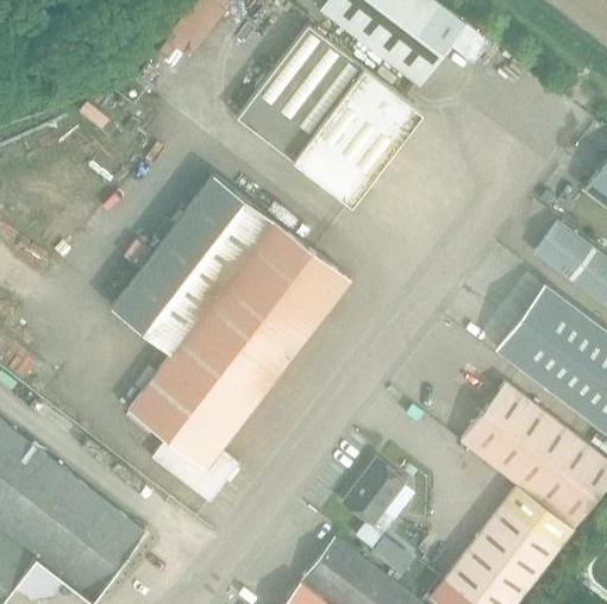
[(465,20),(464,23),(435,0),(327,0),(320,10),(420,86),(452,44),(474,60),(488,41),(492,43),(493,42),(465,20)]
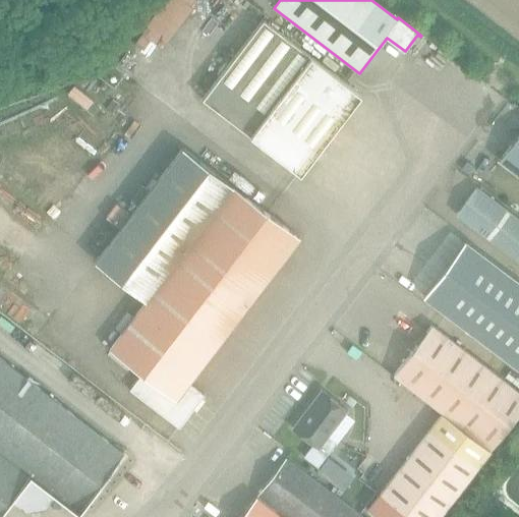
[(204,102),(301,177),(362,98),(265,22),(204,102)]
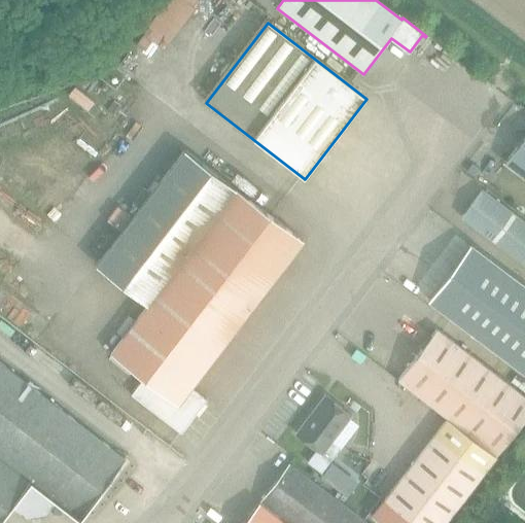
[(95,107),(104,96),(84,80),(76,92),(95,107)]
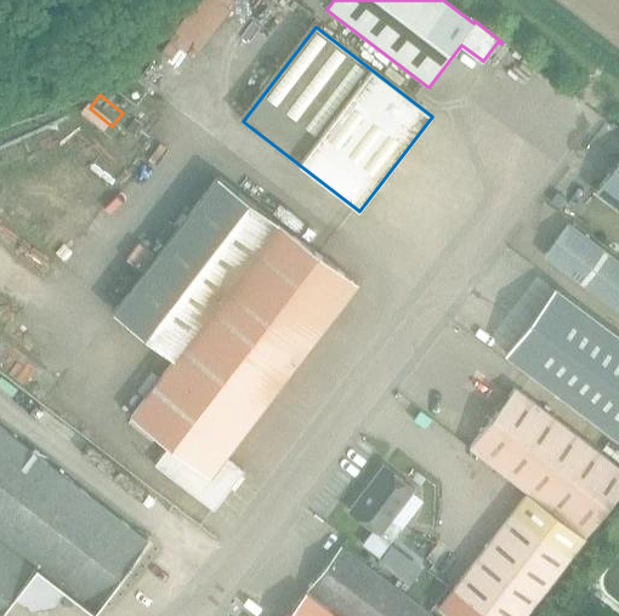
[(131,119),(120,129),(140,150),(151,141),(131,119)]
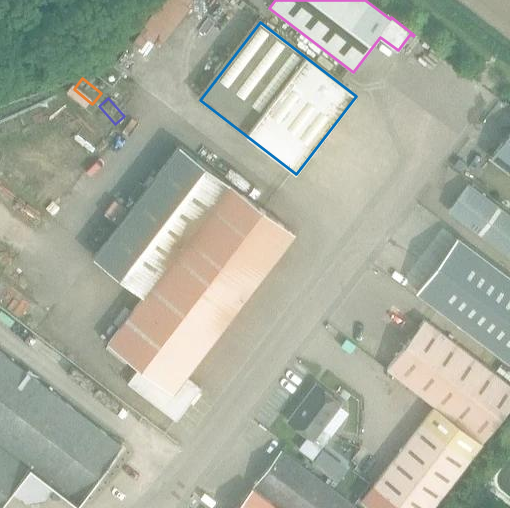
[(509,135),(491,160),(509,174),(509,135)]
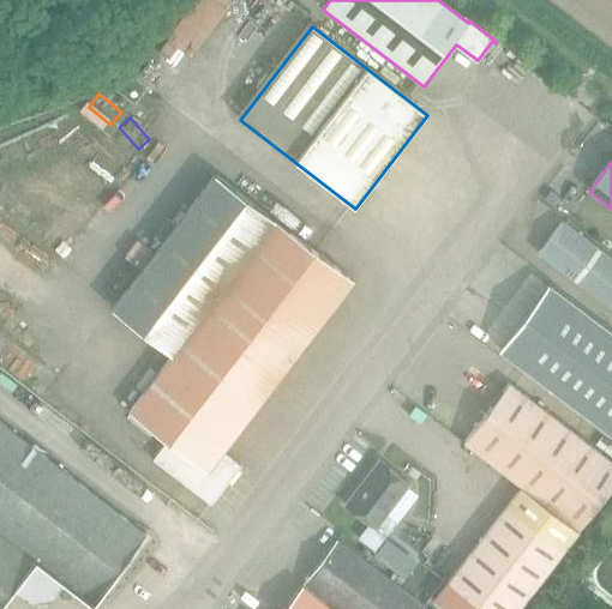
[(154,463),(213,508),(243,469),(223,454),(354,284),(216,179),(114,312),(174,359),(131,415),(168,445),(154,463)]
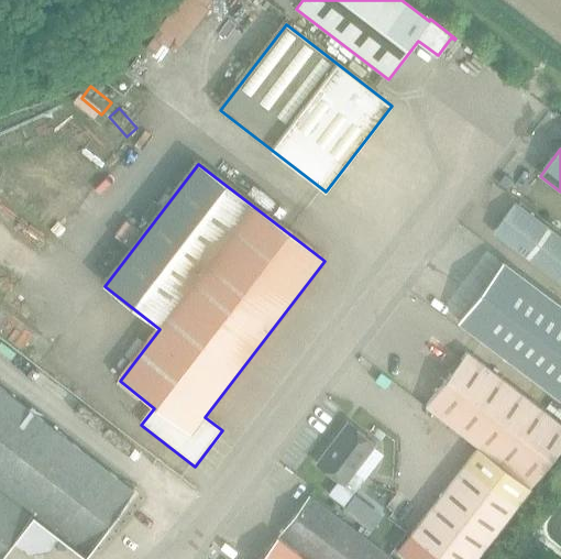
[(560,240),(516,207),(494,236),(560,285),(560,240)]
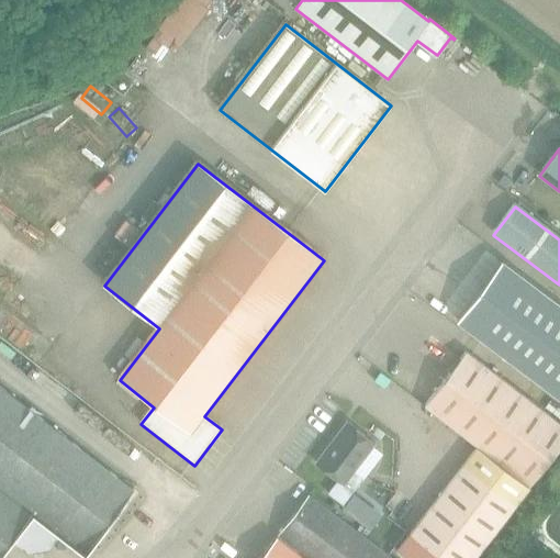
[(559,307),(502,264),(458,323),(559,399),(559,307)]
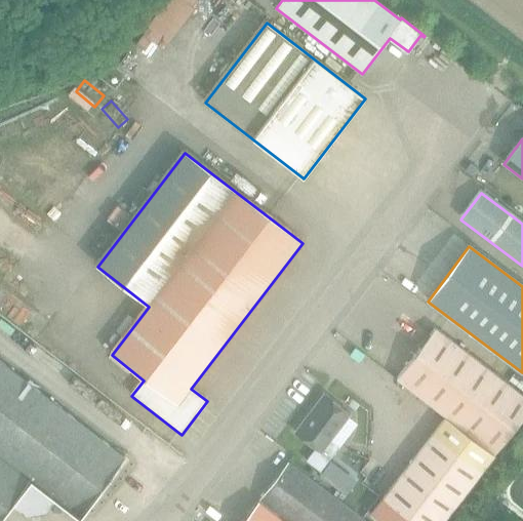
[(398,382),(446,419),(495,456),(522,421),(522,397),(436,331),(398,382)]
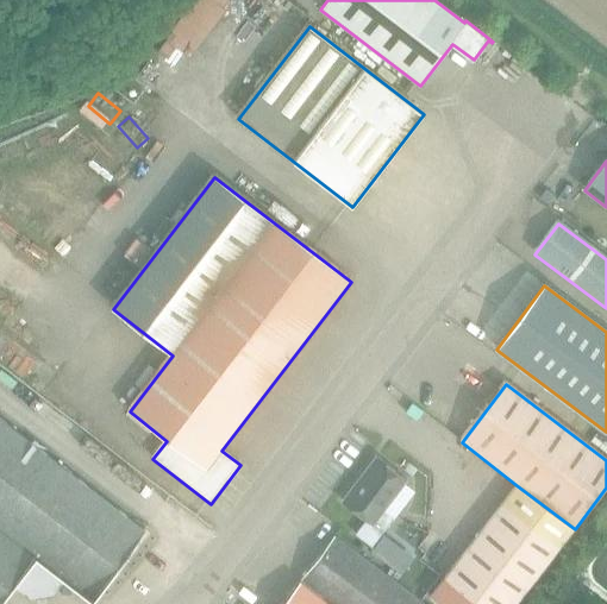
[(93,602),(146,534),(0,421),(0,603),(2,603),(16,586),(31,599),(54,596),(64,580),(93,602)]
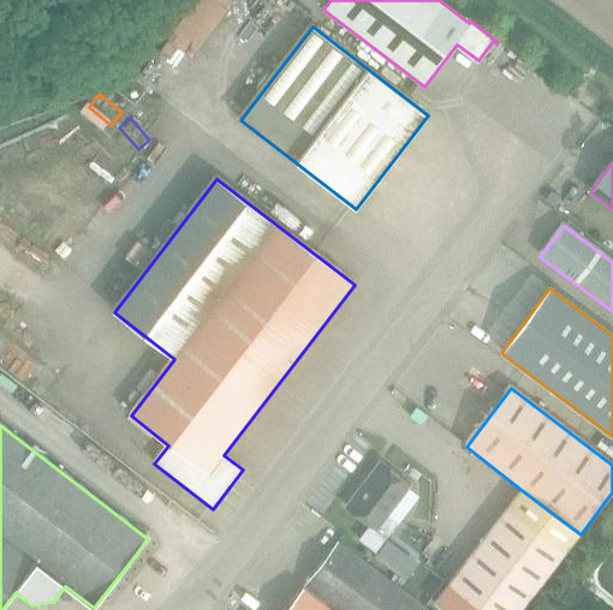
[(361,543),(376,555),(393,533),(382,524),(410,488),(381,465),(347,509),(372,527),(361,543)]
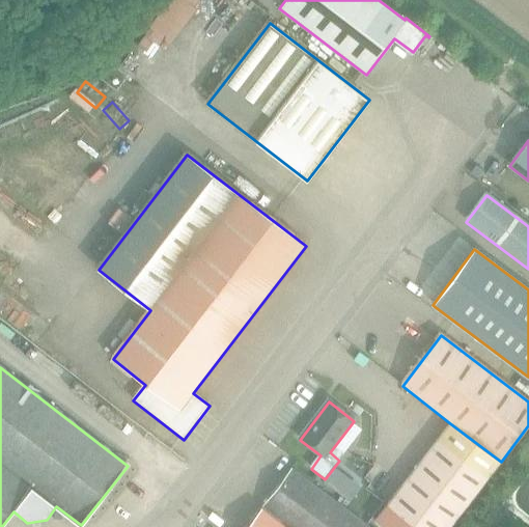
[(451,526),(501,462),(451,424),(376,523),(380,526),(451,526)]
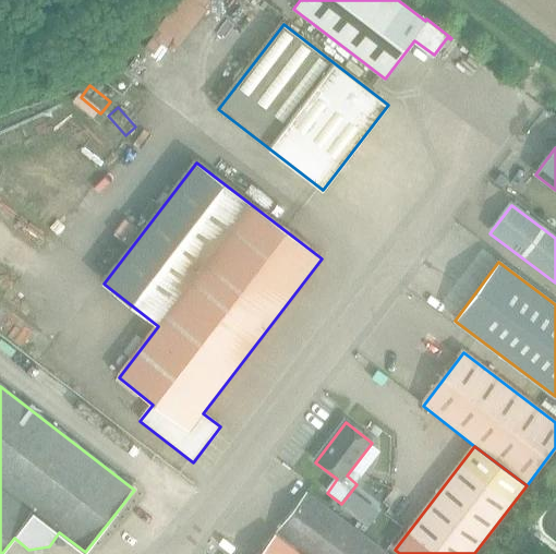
[(279,532),(306,553),(387,553),(309,494),(279,532)]
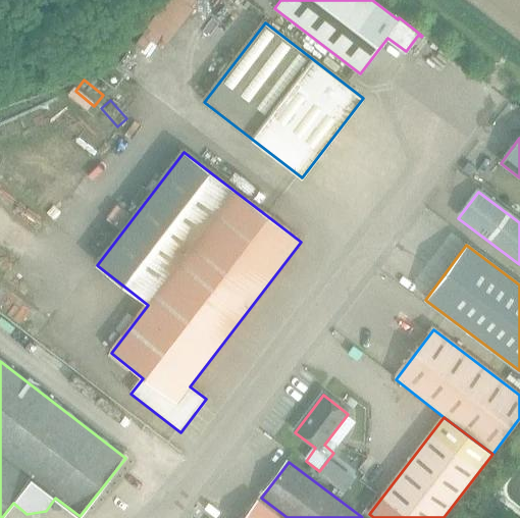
[(281,517),(258,500),(244,517),(281,517)]
